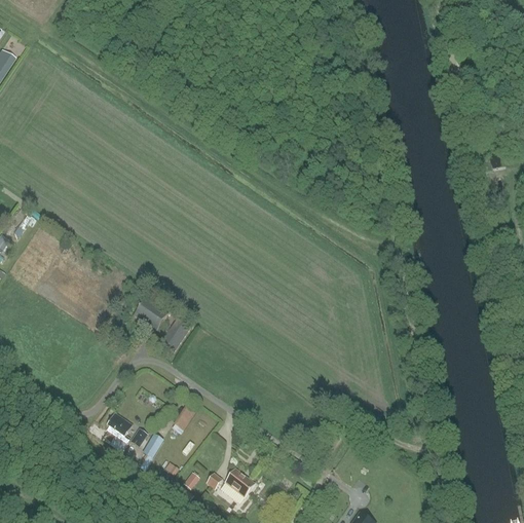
[(0,78),(13,59),(0,50),(0,78)]
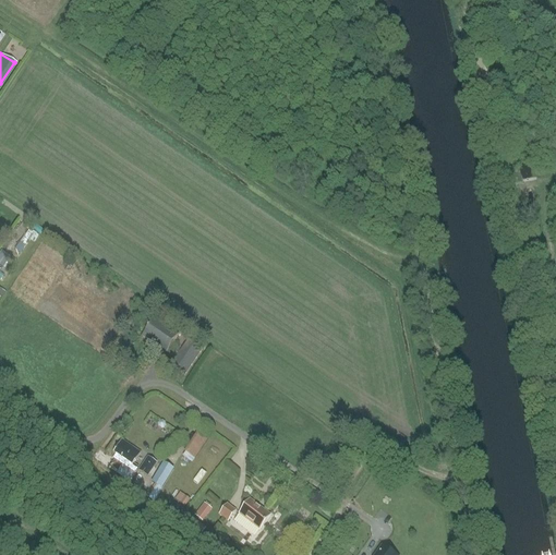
[(153,316),(141,334),(165,349),(171,340),(181,347),(169,365),(183,374),(201,348),(186,338),(186,339),(176,333),(176,332),(153,316)]
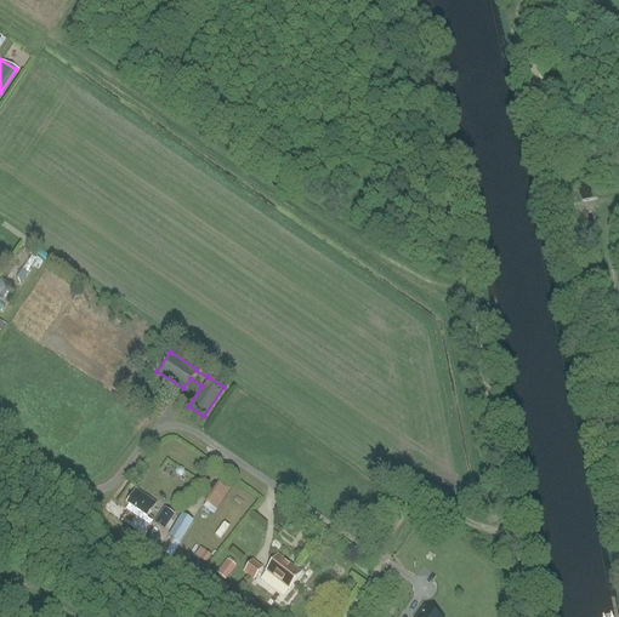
[(205,501),(217,507),(231,483),(219,476),(205,501)]
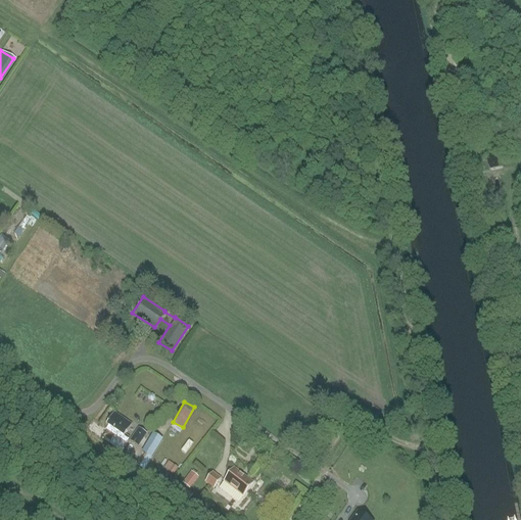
[(113,411),(105,421),(108,423),(105,427),(125,440),(129,435),(124,432),(130,422),(113,411)]
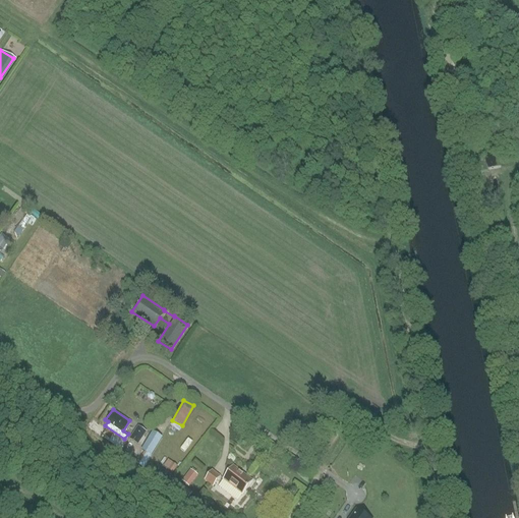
[(145,429),(137,424),(129,437),(136,442),(145,429)]
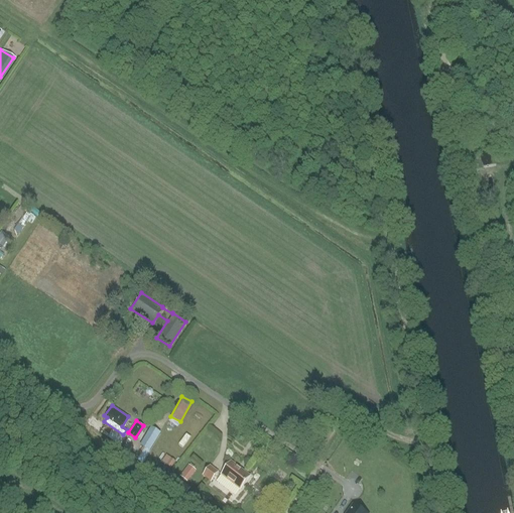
[(187,431),(180,442),(183,444),(191,433),(187,431)]
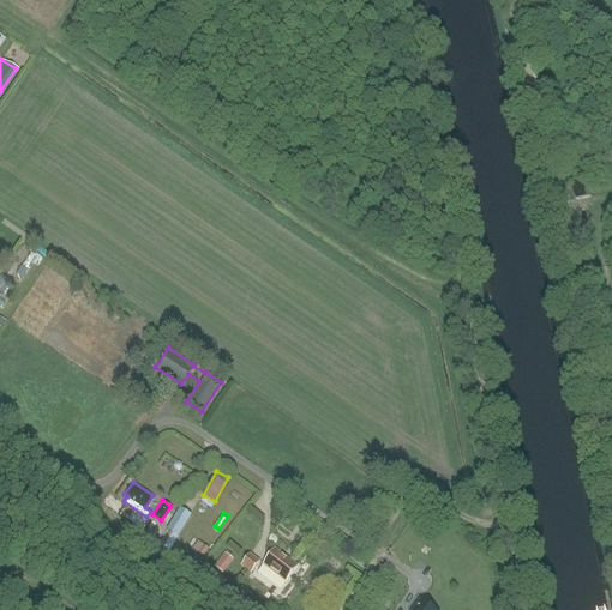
[(193,544),(203,551),(208,544),(198,537),(193,544)]
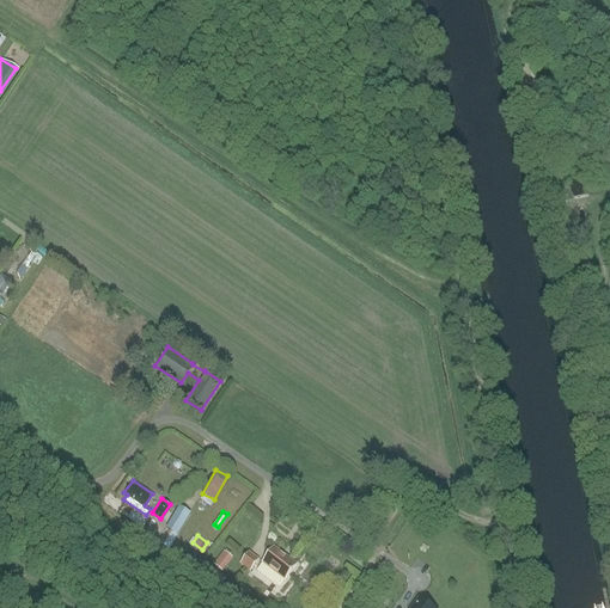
[(273,544),(261,560),(284,577),(296,562),(273,544)]
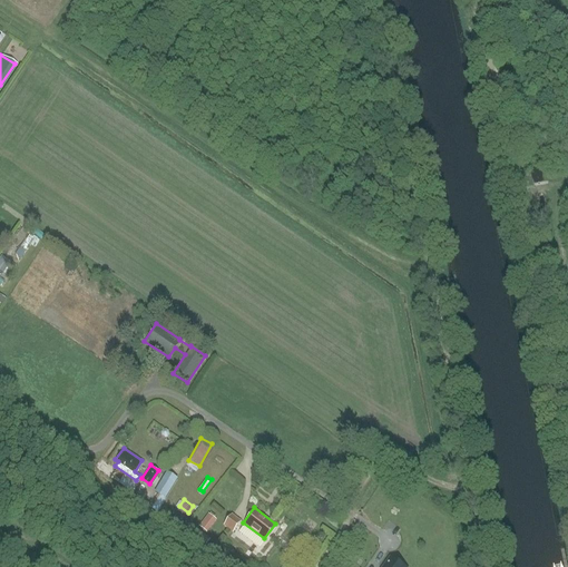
[(208,511),(198,524),(206,530),(216,518),(208,511)]
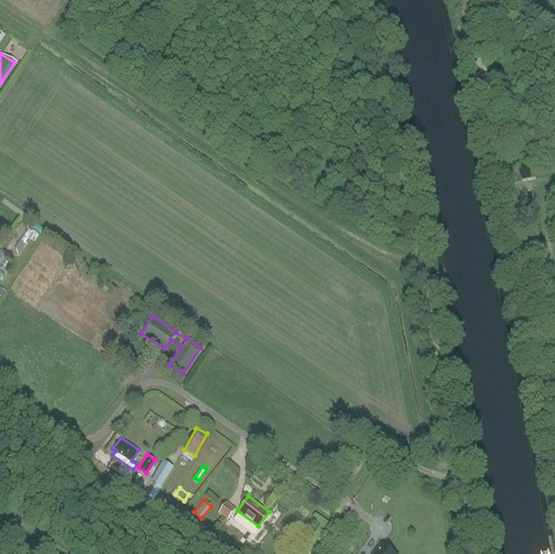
[(235,508),(226,501),(218,512),(227,519),(235,508)]
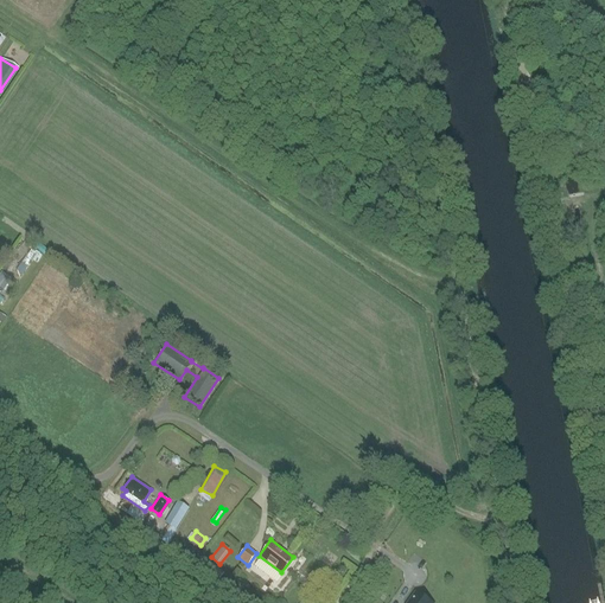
[(223,571),(211,563),(205,570),(217,578),(223,571)]
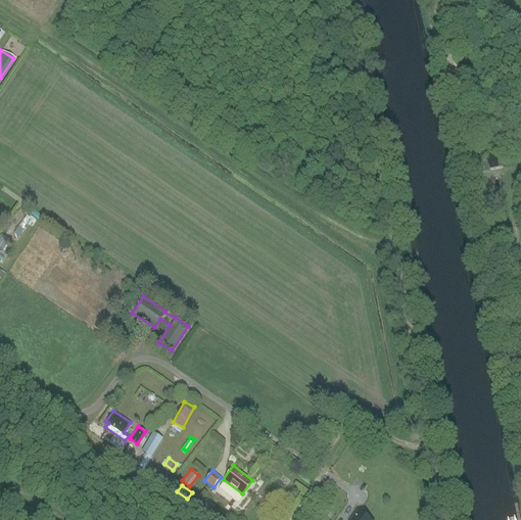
[(349,519),(375,519),(358,508),(349,519)]
